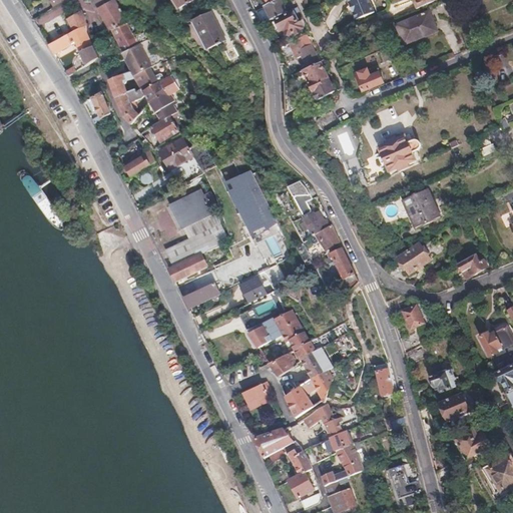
[(128,22),(116,0),(112,0),(99,7),(105,21),(107,21),(112,31),(127,23),(128,22)]
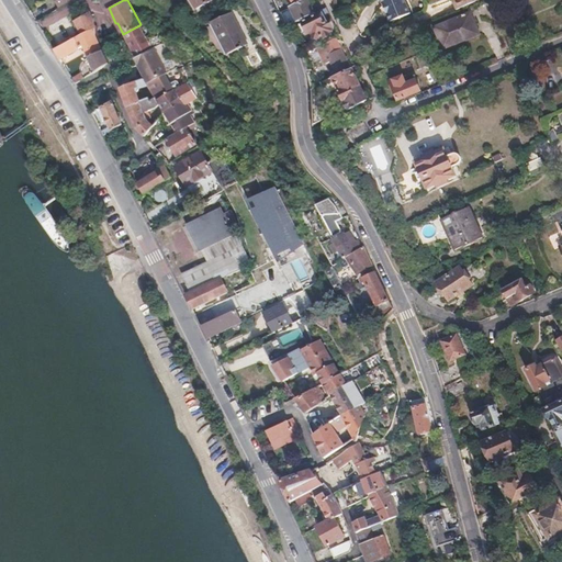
[(314,14),(307,0),(302,0),(291,6),(300,23),(314,14)]
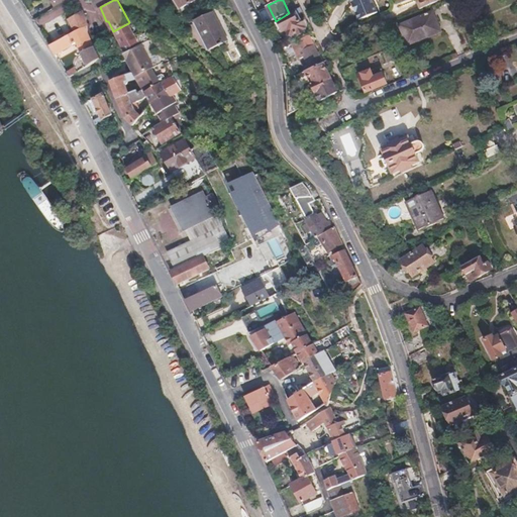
[(377,10),(372,0),(350,0),(358,18),(377,10)]
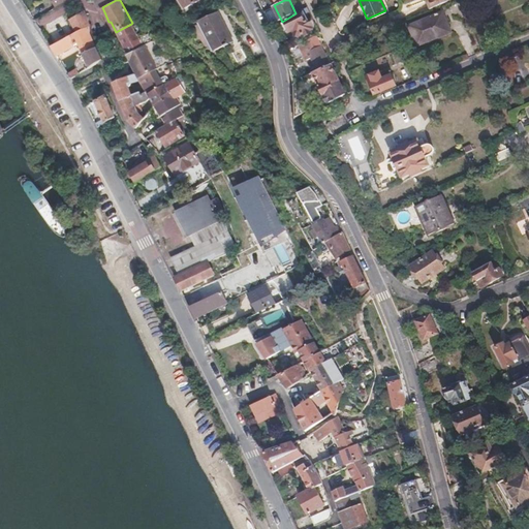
[(453,1),(452,0),(429,0),(432,9),(453,1)]
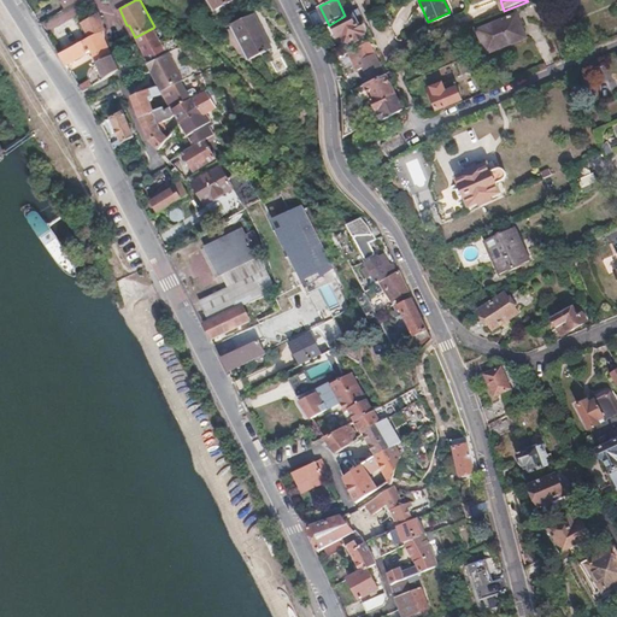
[(536,35),(528,12),(488,28),(498,51),(536,35)]
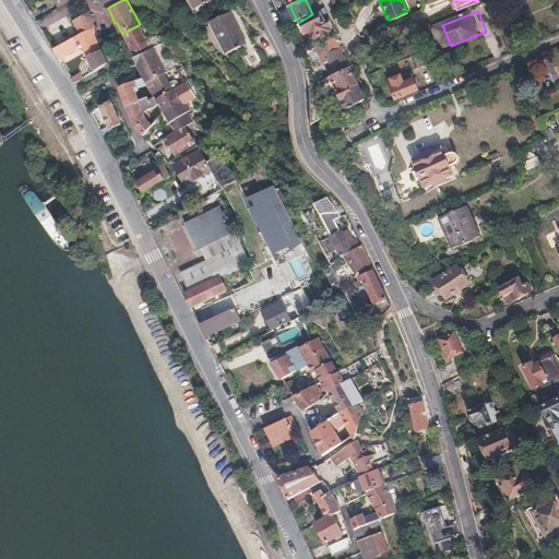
[(95,26),(90,12),(73,22),(80,34),(95,26)]
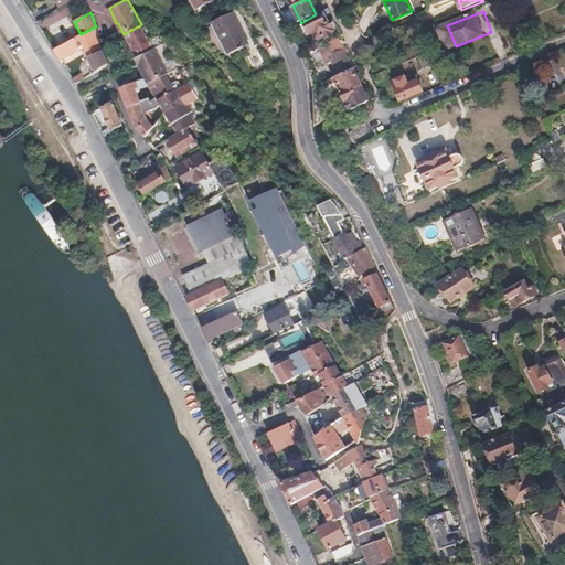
[(245,31),(234,13),(216,23),(226,41),(245,31)]
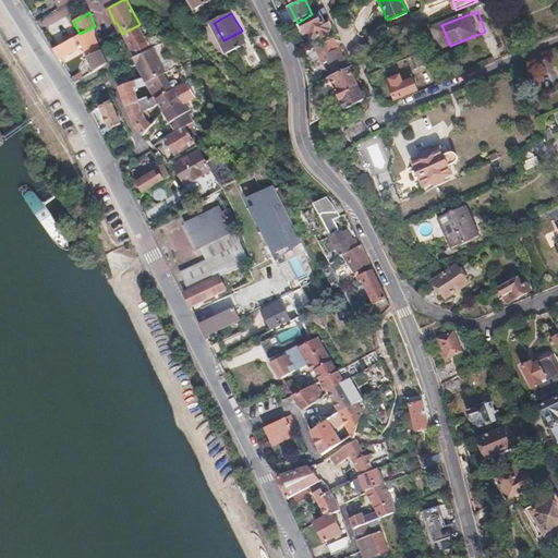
[(329,31),(319,13),(304,21),(304,23),(301,24),(299,27),(299,29),(300,32),(302,33),(305,33),(308,31),(314,39),(320,36),(322,38),(328,35),(327,32),(329,31)]
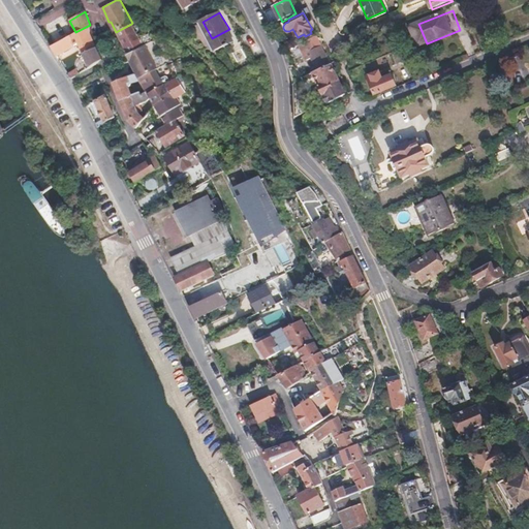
[(143,44),(131,24),(116,32),(127,54),(143,44)]
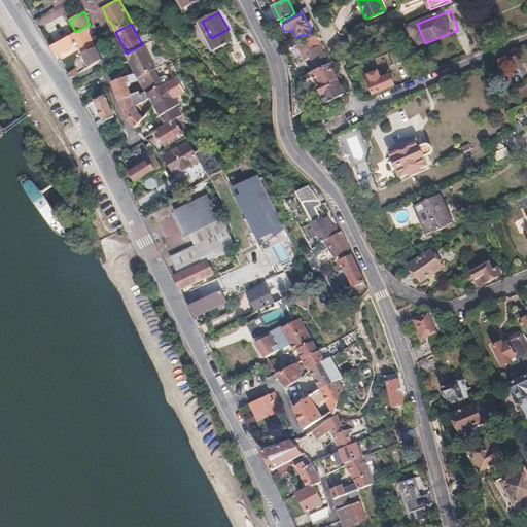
[(101,60),(90,32),(90,25),(75,32),(50,47),(56,56),(77,43),(90,67),(101,60)]
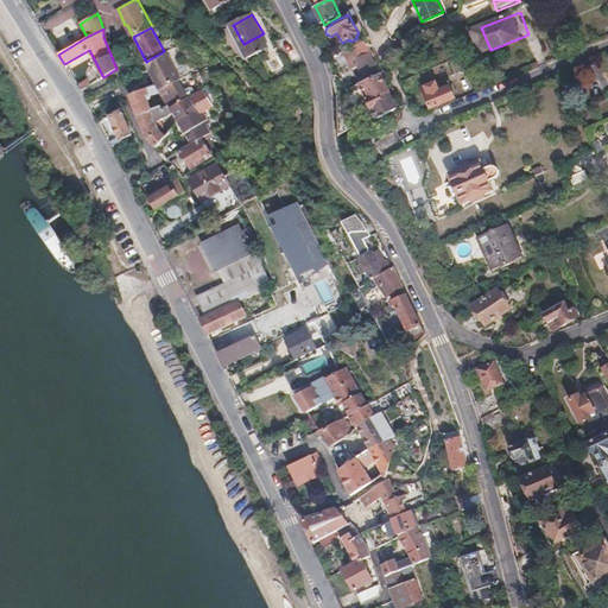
[(270,45),(264,33),(244,44),(249,56),(270,45)]
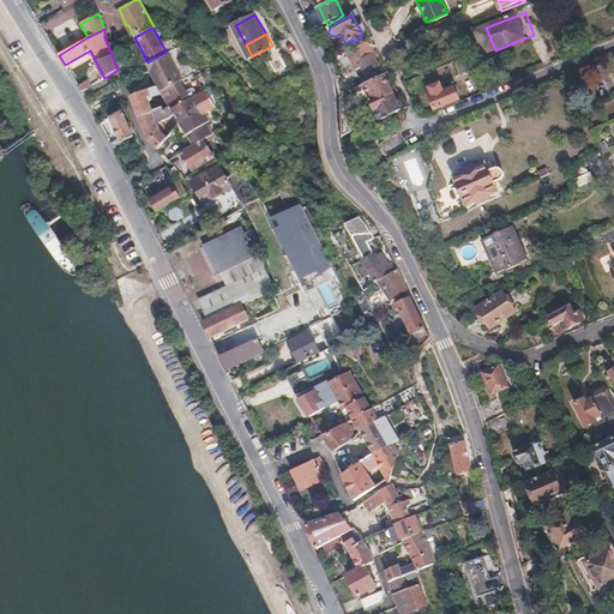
[(383,73),(366,43),(355,49),(371,79),(383,73)]
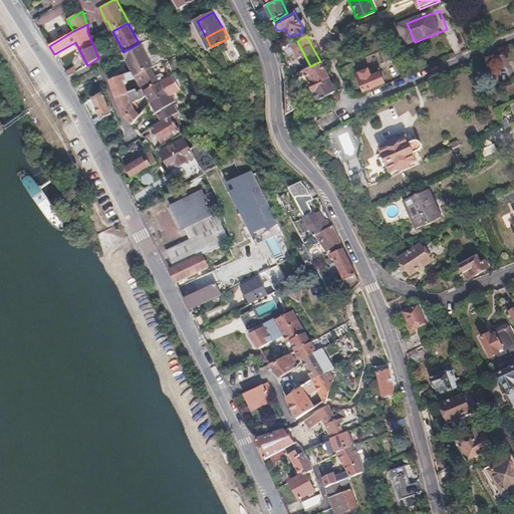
[(153,64),(141,42),(139,43),(123,52),(107,61),(107,74),(110,81),(122,75),(120,61),(126,58),(134,70),(135,73),(151,65),(153,64)]
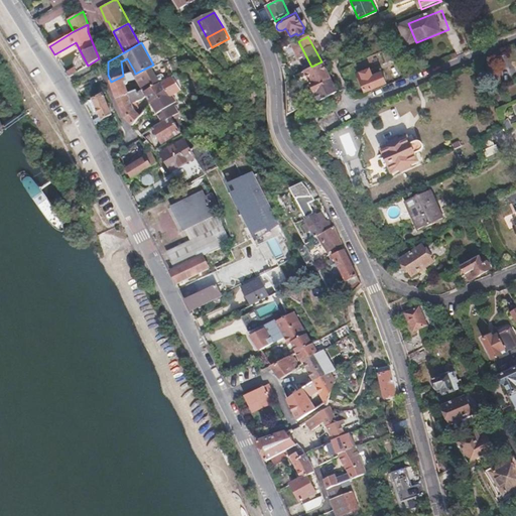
[(236,47),(228,51),(233,60),(241,56),(236,47)]
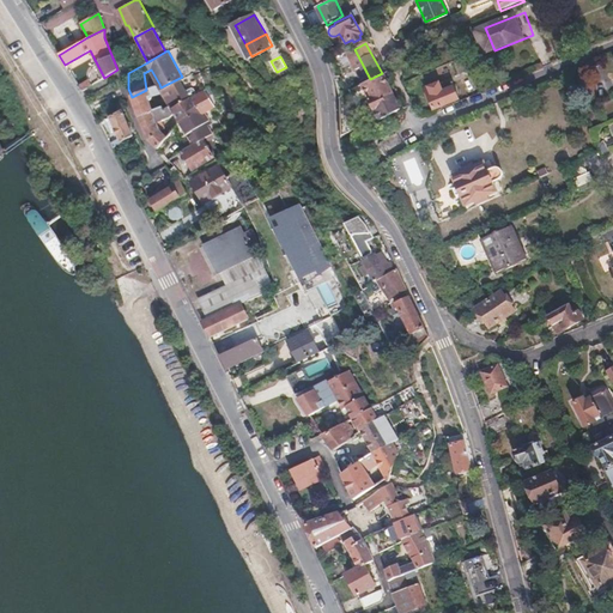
[(399,108),(383,76),(364,85),(369,97),(368,98),(377,119),(399,108)]
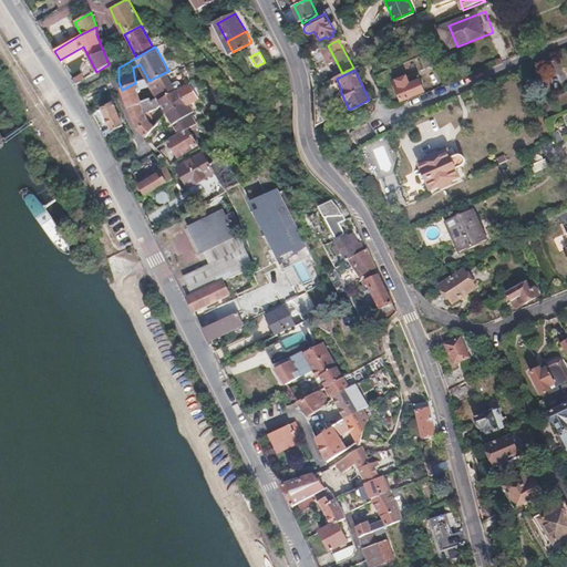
[(175,90),(166,72),(148,81),(147,78),(135,83),(122,90),(129,109),(142,102),(136,90),(151,84),(157,96),(158,99),(175,90)]
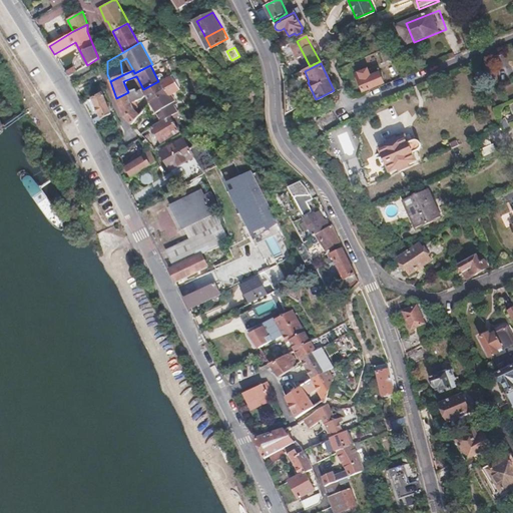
[(383,83),(380,72),(370,76),(367,68),(356,73),(364,90),(383,83)]
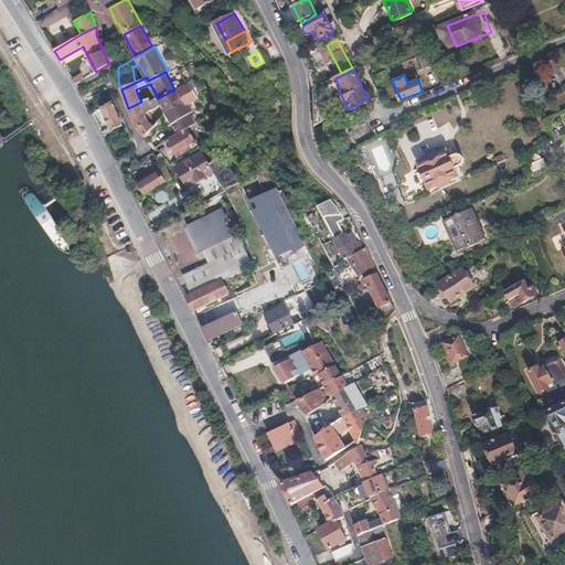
[(198,97),(188,82),(176,88),(183,102),(166,113),(179,132),(187,127),(190,125),(184,115),(190,112),(185,105),(198,97)]
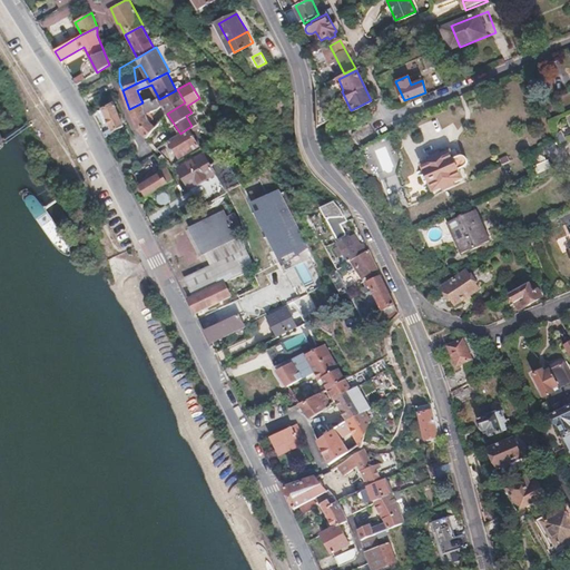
[(185,102),(177,89),(176,90),(159,99),(167,114),(185,102)]
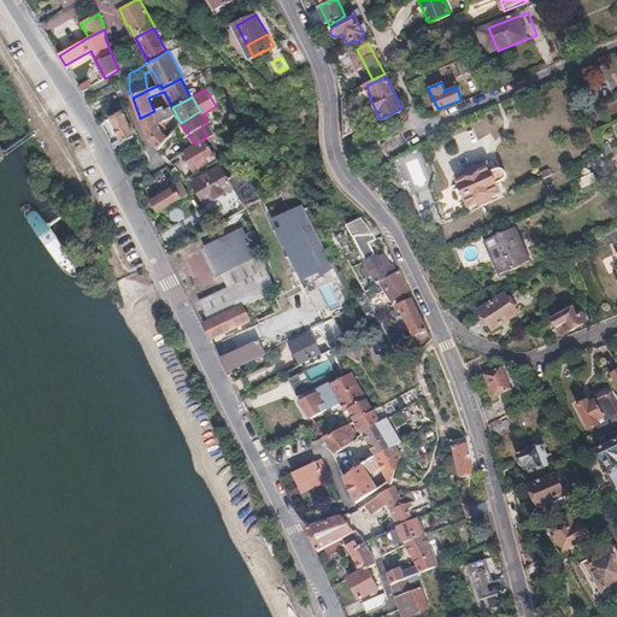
[(159,123),(169,115),(165,105),(154,111),(140,118),(151,140),(159,148),(169,137),(163,131),(159,123)]
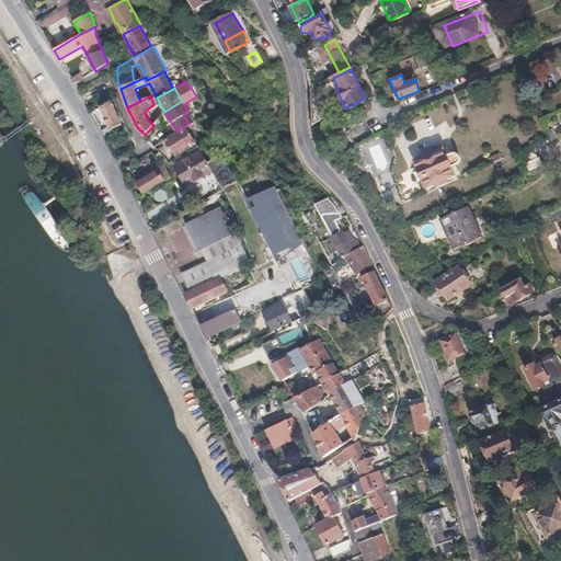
[(123,124),(112,101),(100,107),(111,130),(123,124)]
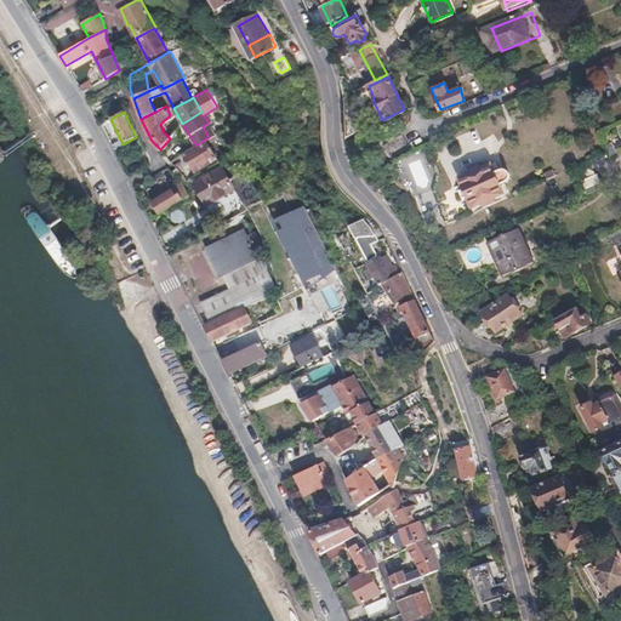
[(216,159),(205,140),(197,146),(184,153),(195,171),(216,159)]
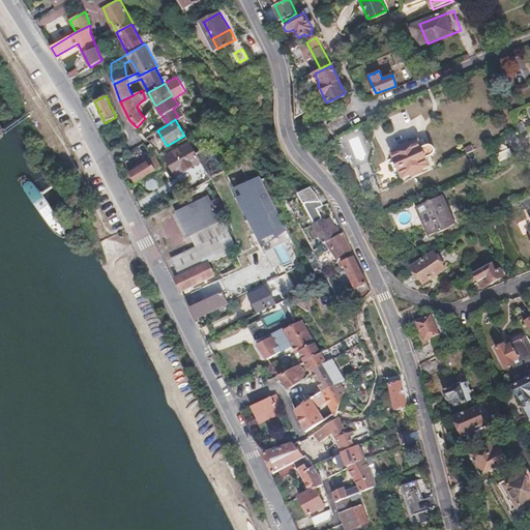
[(341,138),(351,168),(369,163),(358,133),(341,138)]
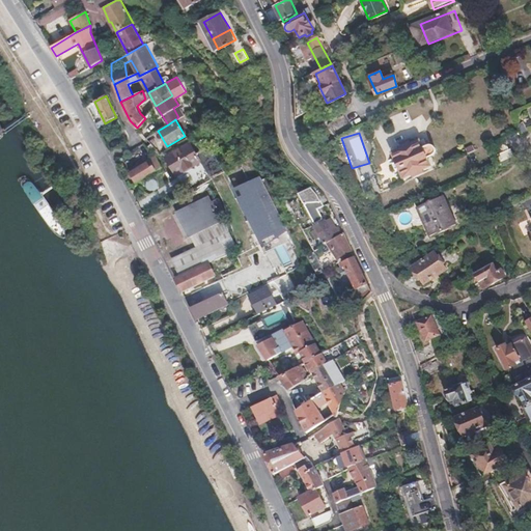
[(210,179),(186,138),(173,145),(163,151),(186,190),(194,185),(196,187),(210,179)]
